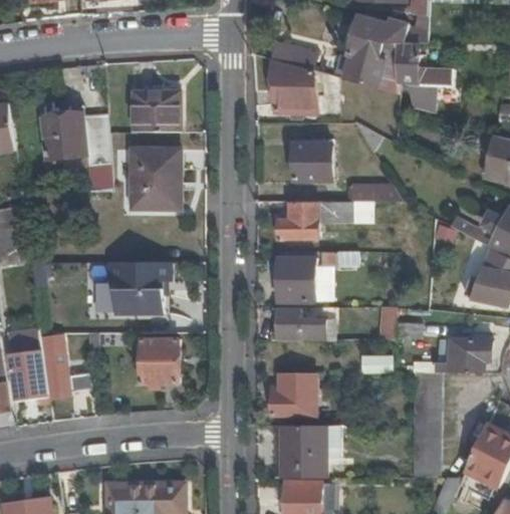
[(347,79),(399,93),(400,84),(398,83),(397,42),(428,43),(428,33),(409,27),(410,25),(364,12),(363,17),(360,16),(350,54),(354,55),(347,79)]
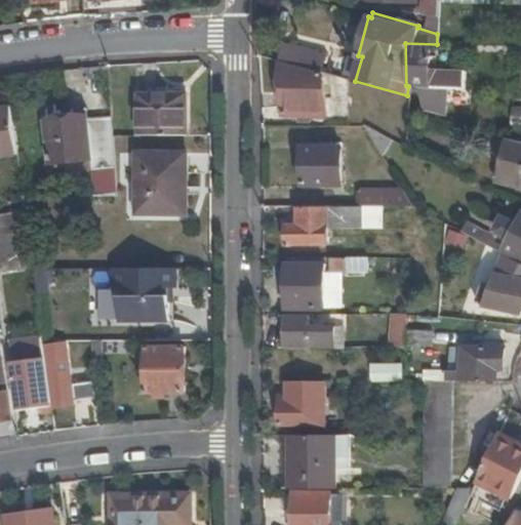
[(426,87),(427,87),(463,87),(463,72),(428,70),(428,44),(405,43),(405,61),(406,85),(408,86),(426,87)]
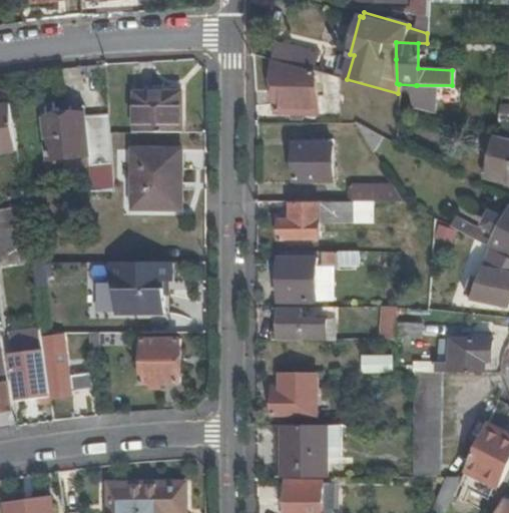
[(274,60),(314,70),(318,56),(278,45),(274,60)]
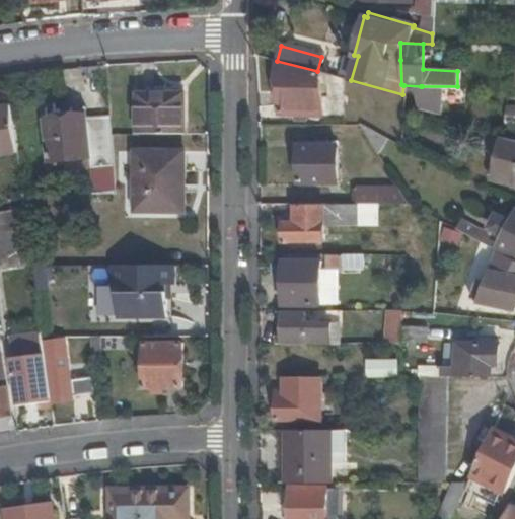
[(277,61),(275,60),(279,114),(297,114),(303,114),(320,115),(317,71),(277,61)]
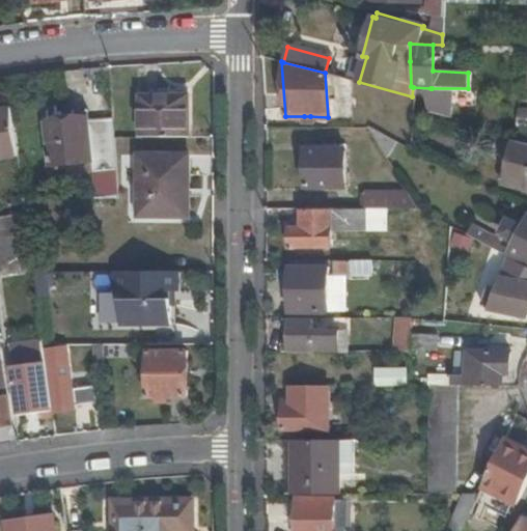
[(140,96),(140,138),(188,138),(188,96),(140,96)]
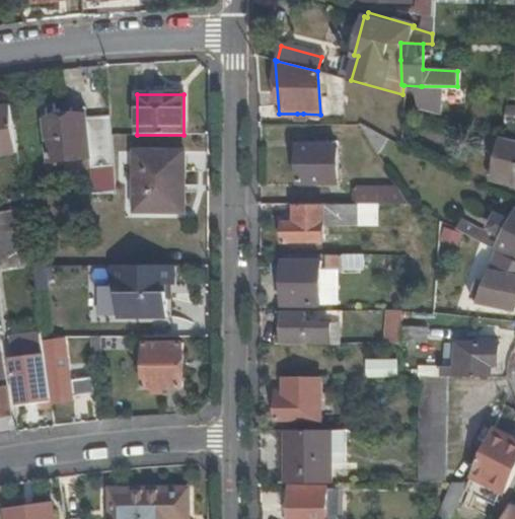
[(0,154),(15,152),(9,105),(0,106),(0,154)]
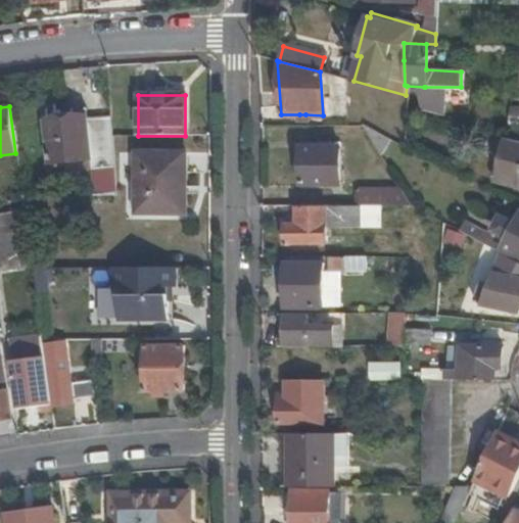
[(89,157),(93,195),(115,195),(110,135),(109,116),(86,120),(86,115),(45,122),(49,162),(89,157)]
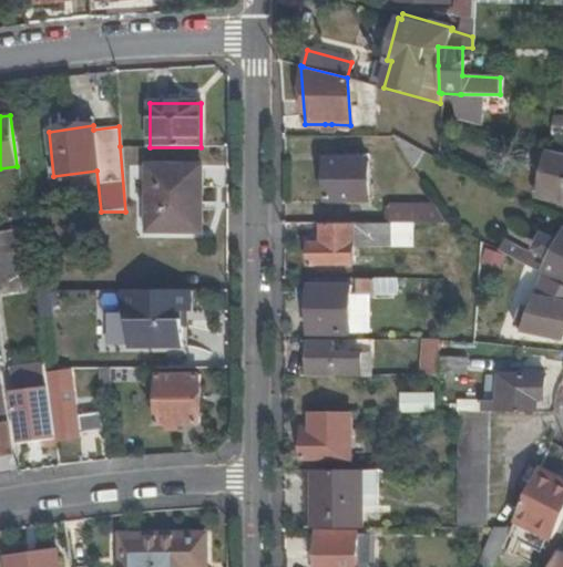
[(421,150),(392,135),(412,166),(421,150)]
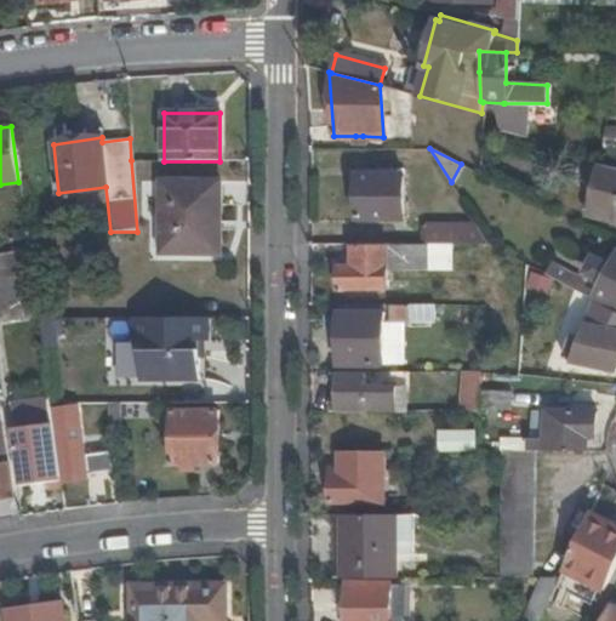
[(615,169),(603,166),(593,214),(615,218),(615,169)]
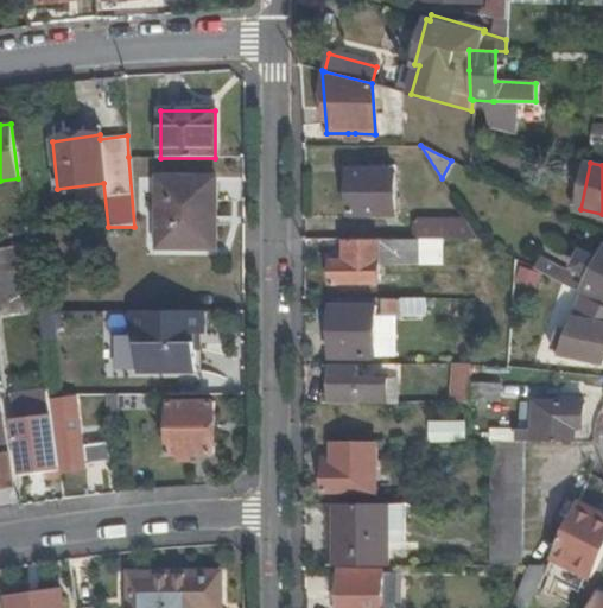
[(394,171),(349,171),(348,214),(394,213),(394,171)]
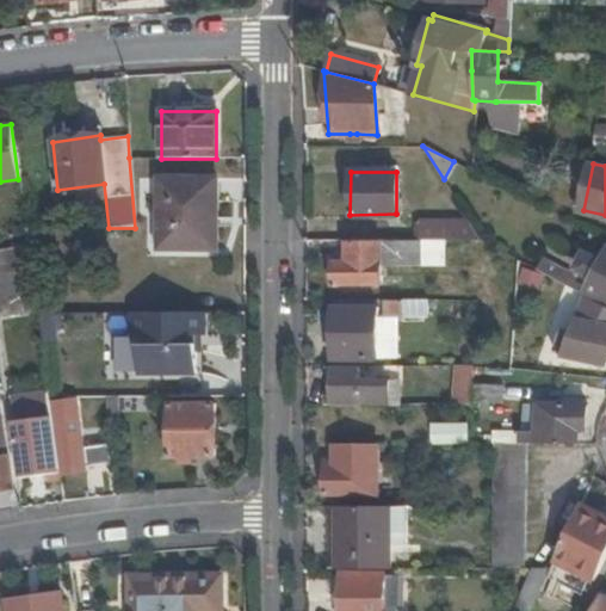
[(169,228),(216,228),(217,179),(161,178),(161,226),(169,226),(169,228)]
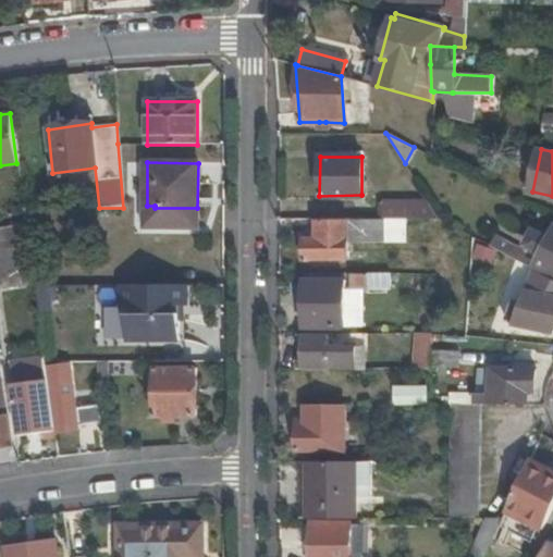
[(438,218),(427,199),(382,199),(382,218),(416,218),(438,218)]
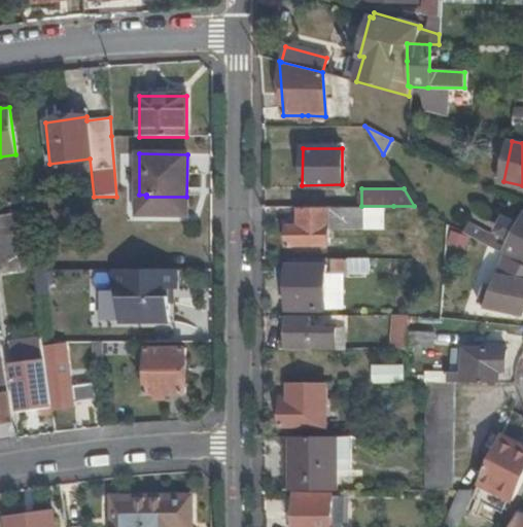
[(187,214),(186,197),(146,197),(146,214),(187,214)]
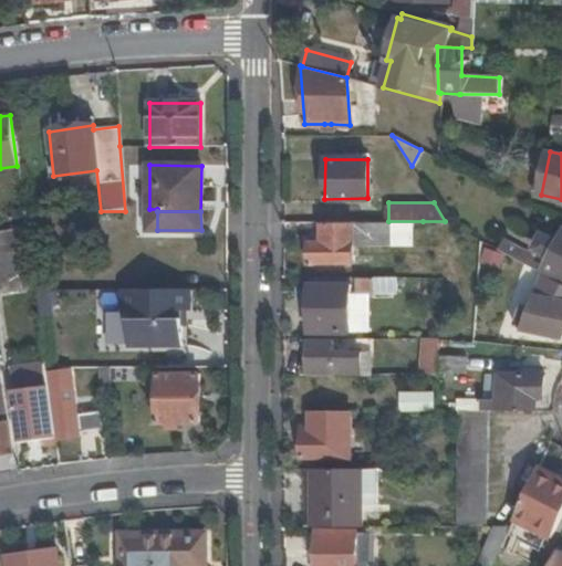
[(386,221),(321,222),(321,241),(308,241),(308,262),(352,262),(352,242),(386,242),(386,221)]
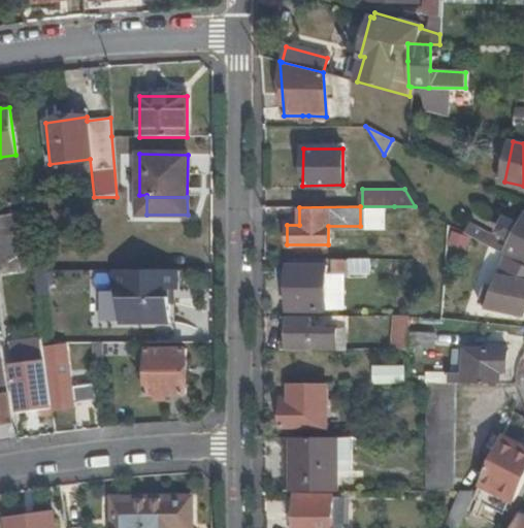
[(487,245),(502,254),(504,250),(523,259),(523,212),(508,244),(491,235),(486,244),(487,245)]
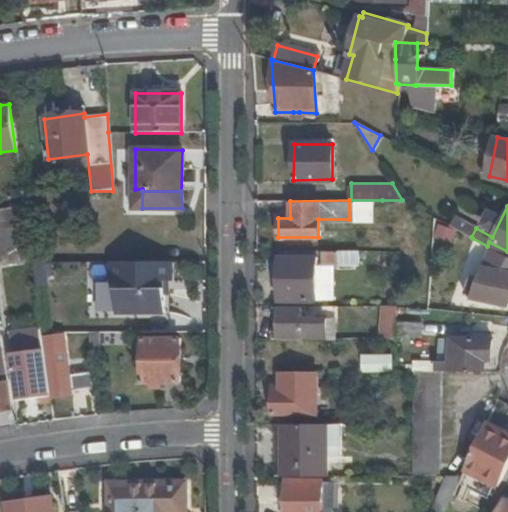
[(0,252),(28,248),(23,207),(0,210),(0,252)]
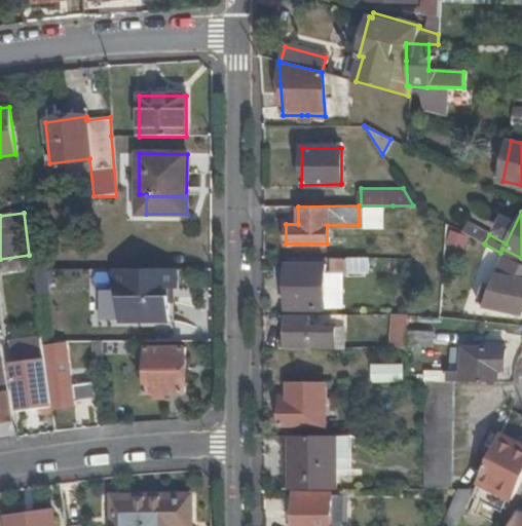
[(465,222),(460,231),(484,243),(489,234),(465,222)]
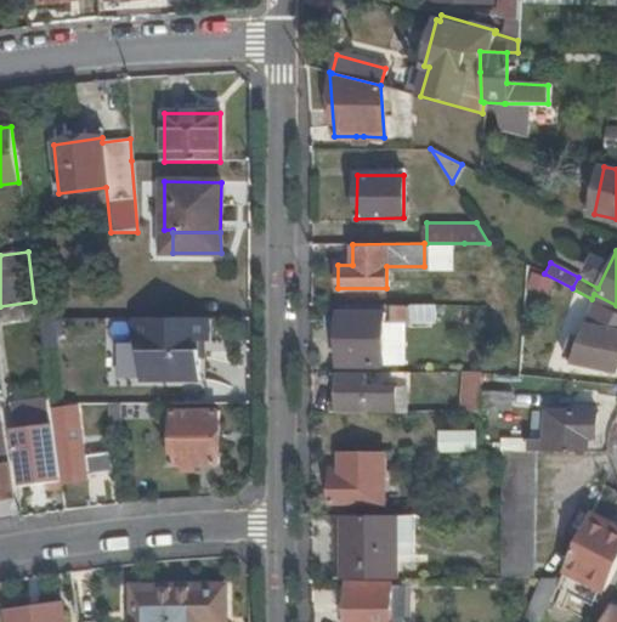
[(616,332),(611,331),(616,318),(616,312),(592,299),(573,289),(567,301),(578,309),(573,320),(587,326),(582,338),(577,351),(572,361),(616,371),(616,367),(616,332)]
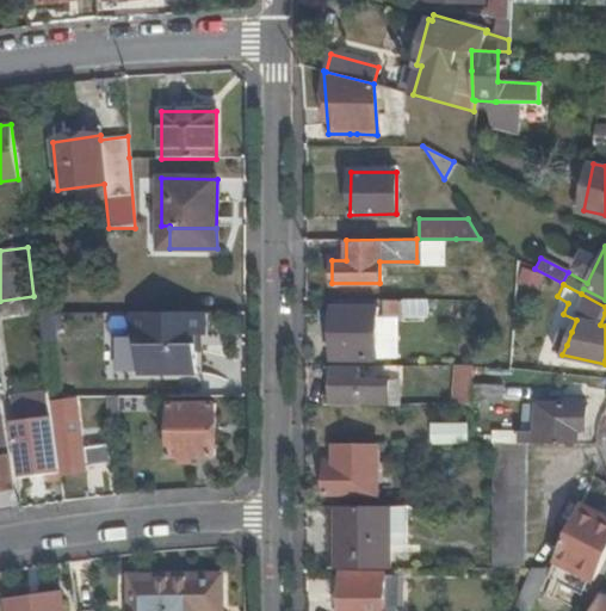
[(418,300),(383,300),(383,313),(401,313),(402,309),(418,309),(418,300)]
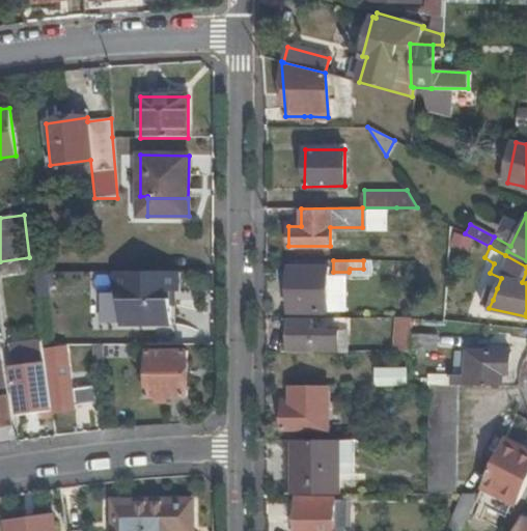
[(327,267),(288,267),(287,310),(327,310),(327,267)]
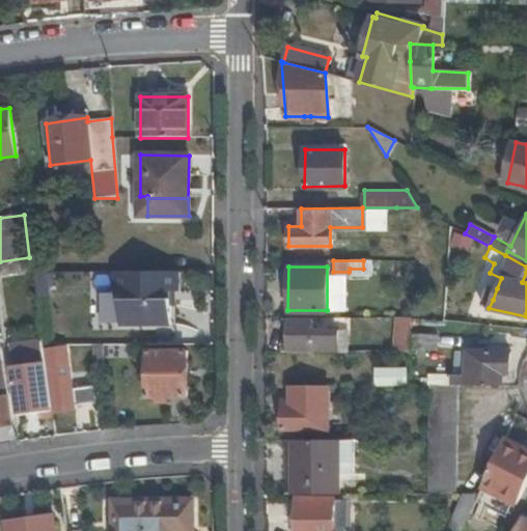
[(176,271),(117,271),(117,329),(168,329),(168,294),(176,294),(176,271)]
